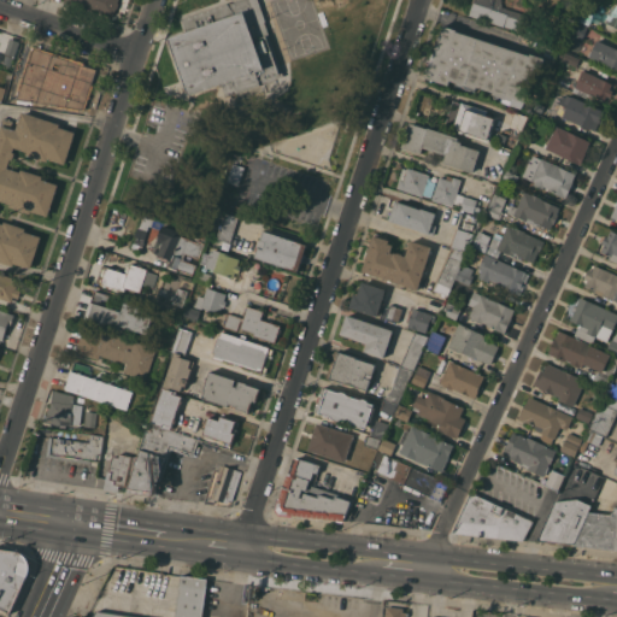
[(117,0),(117,4),(118,4),(117,9),(115,7),(113,15),(69,0),(117,0)]
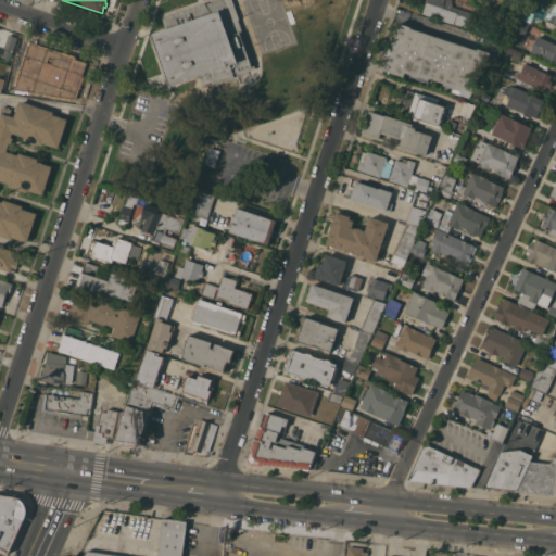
[(152,34),(171,85),(200,75),(203,87),(257,67),(234,0),(213,0),(207,2),(206,1),(164,16),(168,27),(152,34)]
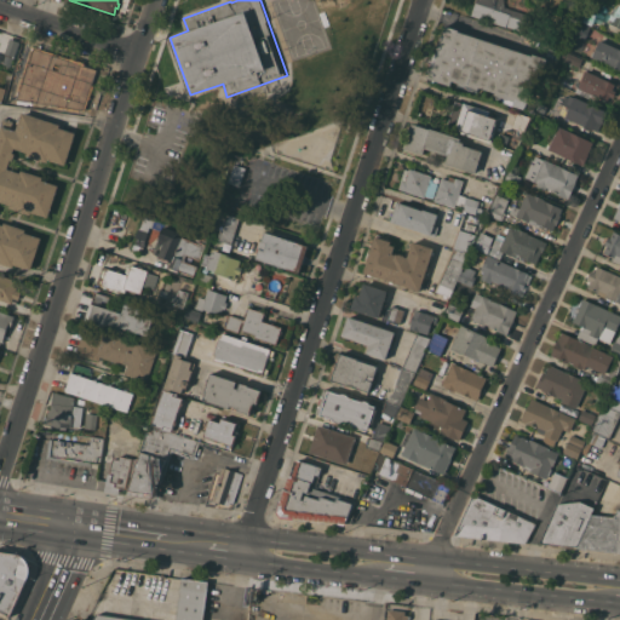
[(503,0),(504,6),(538,17),(533,35),(471,16),(475,0),(503,0)]
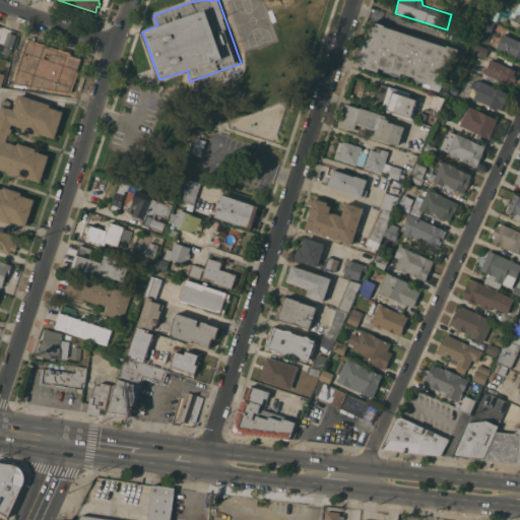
[(519,23),(510,19),(512,16),(511,15),(515,6),(518,7),(519,4),(519,23)]
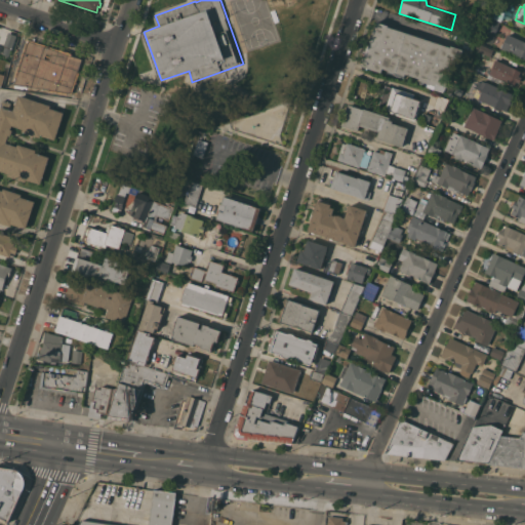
[(493,6),(506,12),(501,22),(489,15),(493,6)]
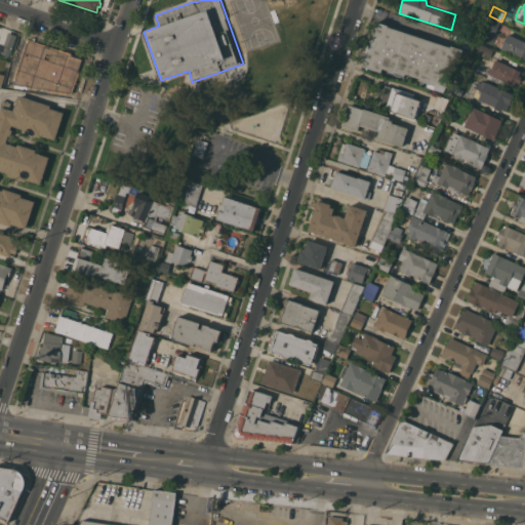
[(494,35),(483,30),(489,16),(500,22),(494,35)]
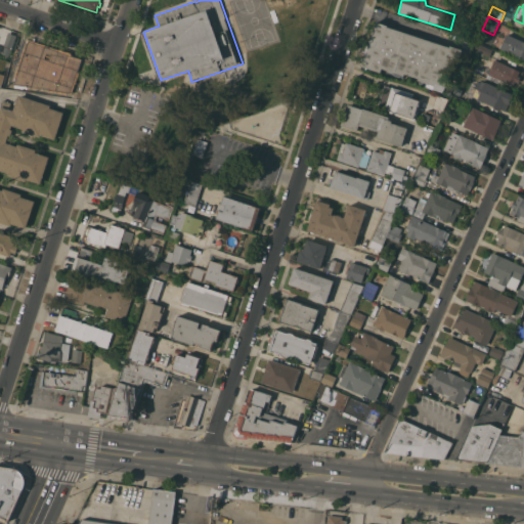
[(450,47),(450,45),(463,49),(443,92),(433,89),(433,88),(417,83),(419,78),(404,73),(403,77),(387,72),(388,70),(382,68),(381,72),(361,66),(361,64),(360,64),(363,56),(364,56),(365,54),(364,54),(367,45),(368,45),(370,41),(368,40),(373,30),(374,30),(377,22),(388,25),(388,26),(450,47)]
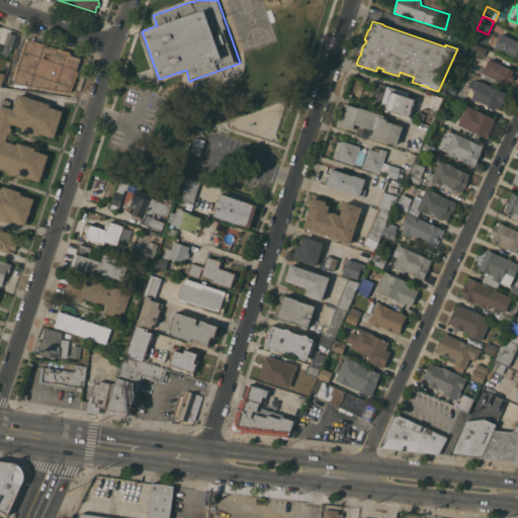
[(12,47),(11,47),(10,47),(9,47),(9,46),(4,44),(8,31),(16,34),(12,47)]
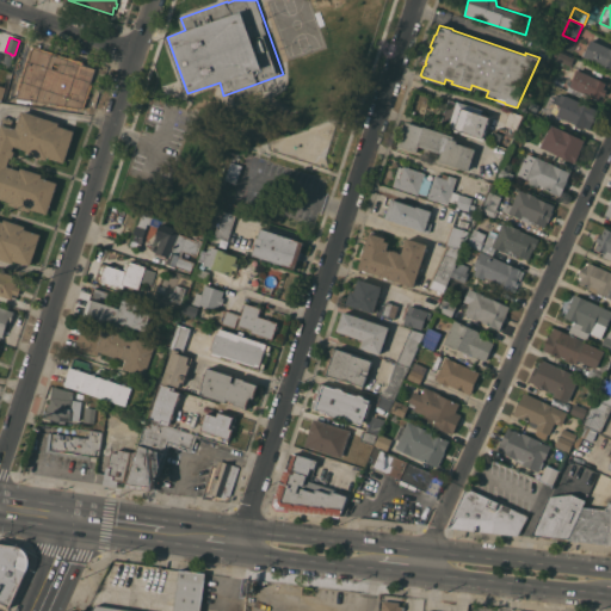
[(610,48),(610,68),(584,56),(591,39),(610,48)]
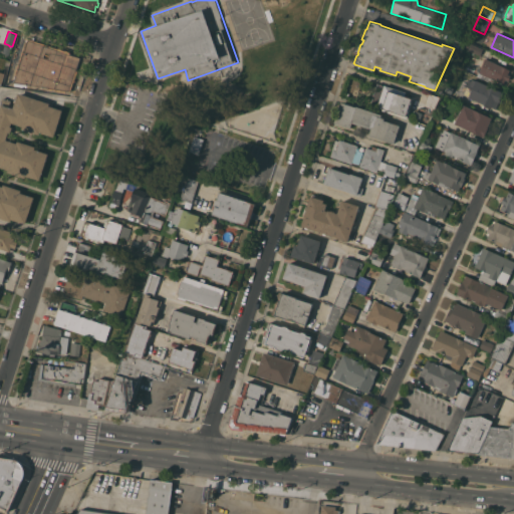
[(19,36),(25,38),(25,39),(26,40),(23,49),(16,47),(19,36)]
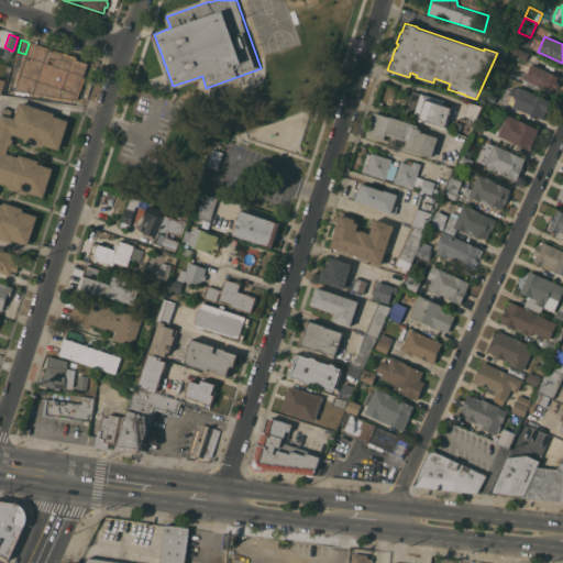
[(35,46),(37,46),(39,46),(48,50),(48,51),(51,52),(43,74),(32,70),(31,74),(25,72),(35,46)]
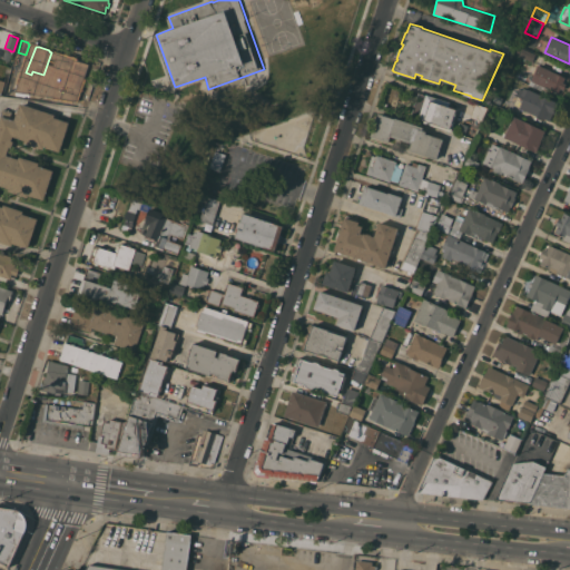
[(536,55),(531,62),(520,57),(521,56),(519,55),(522,48),(536,55)]
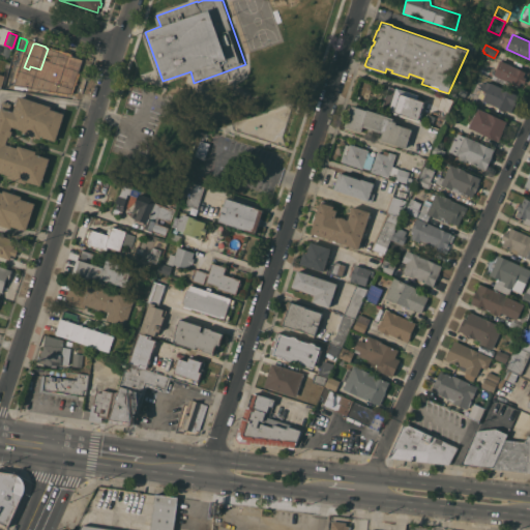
[(4,47),(11,49),(8,56),(2,54),(4,47)]
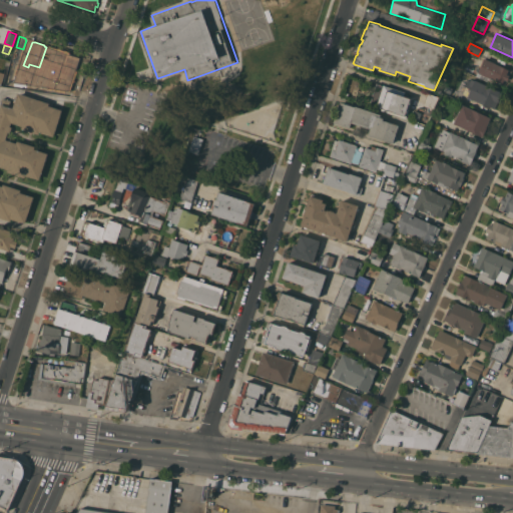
[(77,56),(74,62),(77,63),(74,71),(72,70),(70,73),(73,74),(71,80),(68,79),(67,83),(53,78),(54,74),(50,73),(51,68),(54,69),(55,67),(46,64),(50,52),(56,54),(57,50),(56,50),(58,45),(66,48),(64,51),(77,56)]
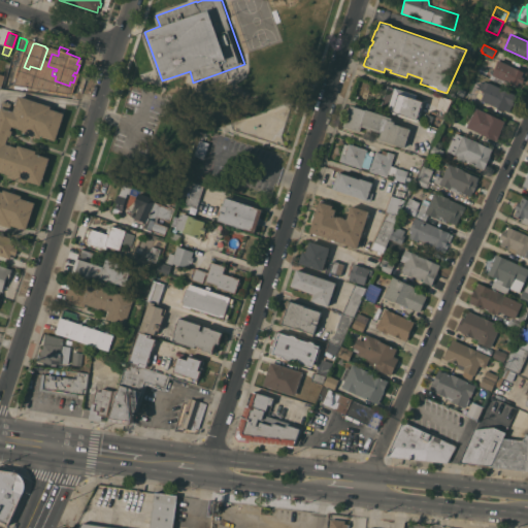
[(524,71),(522,75),(525,77),(522,83),(520,81),(518,86),(505,80),(503,84),(490,77),(492,73),(490,72),(492,69),(494,70),(499,60),(524,71)]
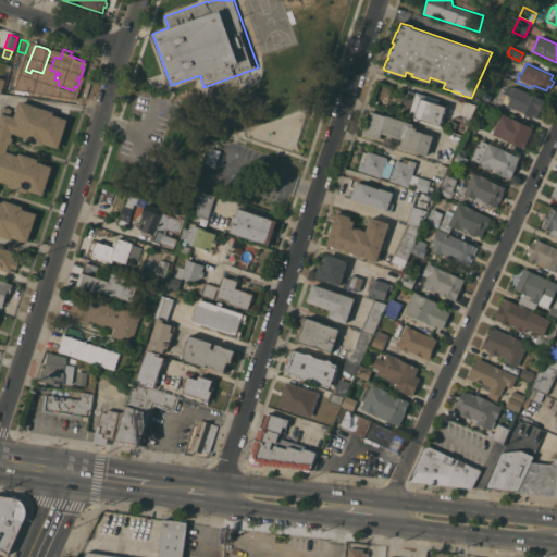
[(31,94),(31,95),(27,95),(27,94),(17,91),(19,83),(24,84),(24,77),(45,81),(42,96),(31,94)]
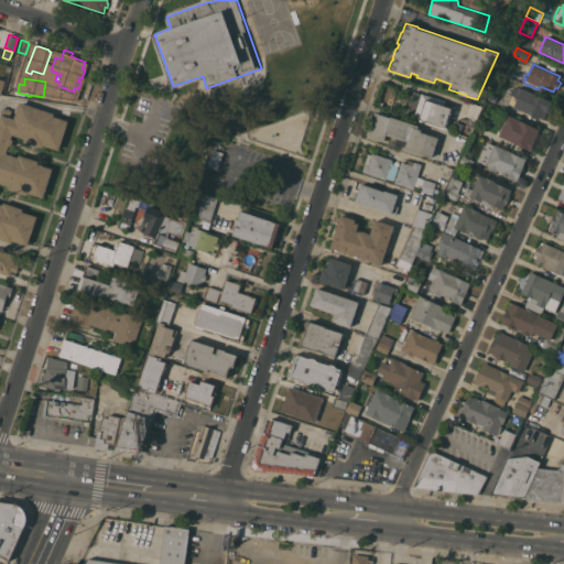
[(553,101),(550,107),(554,109),(552,114),(548,111),(544,120),(514,107),(518,98),(511,95),(514,86),(518,88),(519,86),(522,88),(523,87),(553,101)]
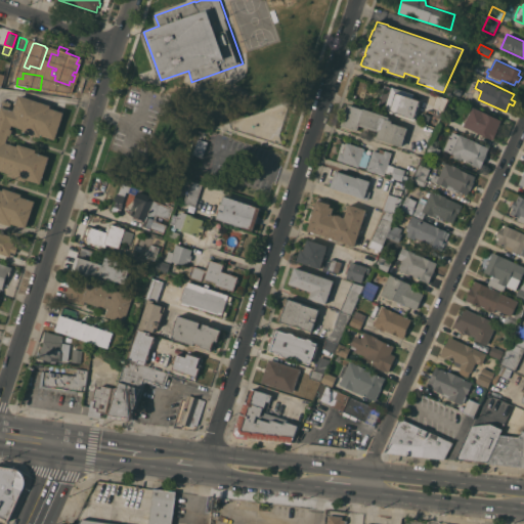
[(413,93),(412,97),(420,100),(419,104),(420,104),(419,110),(417,110),(417,112),(418,112),(417,115),(418,116),(417,121),(395,114),(396,113),(393,112),(393,113),(390,112),(391,111),(378,106),(385,85),(392,87),(392,86),(413,93)]
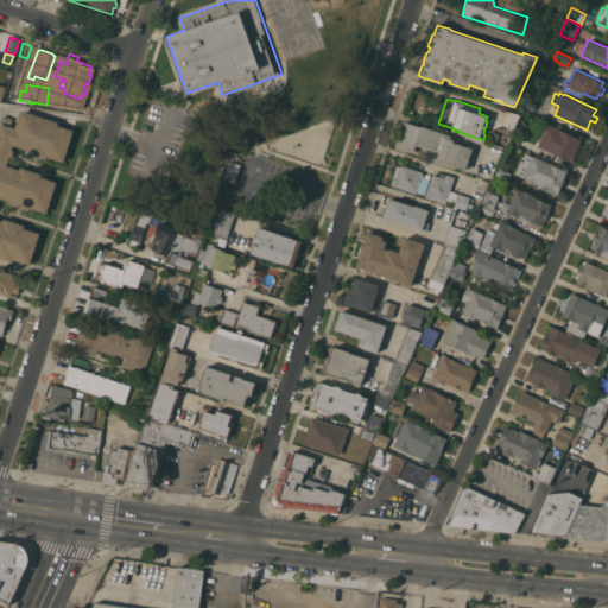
[(549,109),(545,118),(530,111),(531,111),(526,108),(529,101),(534,103),(534,102),(549,109)]
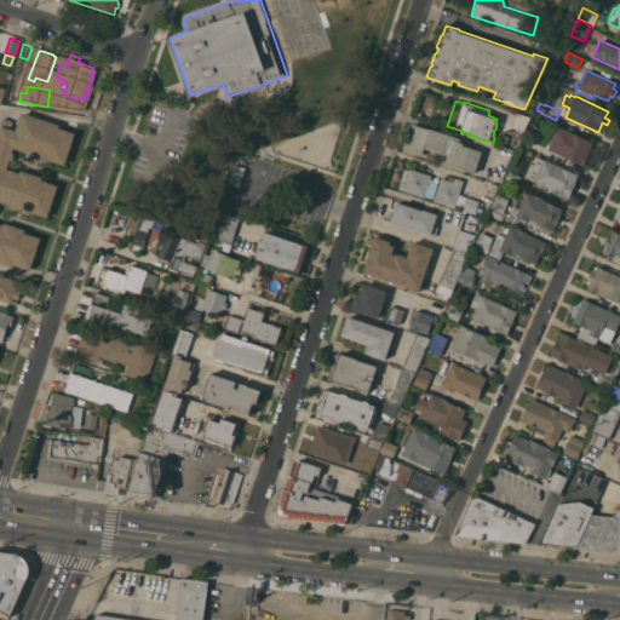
[(512,127),(514,126),(511,125),(512,120),(515,121),(517,112),(530,116),(526,132),(512,127)]
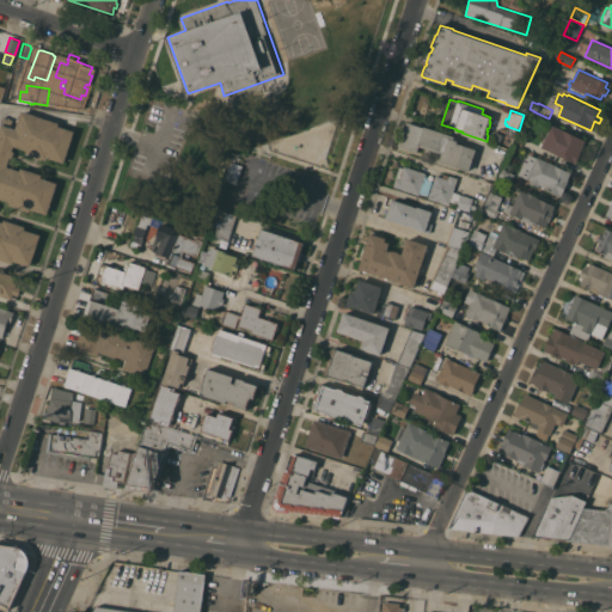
[(60,123),(59,126),(75,130),(65,163),(48,157),(47,160),(26,153),(26,151),(14,146),(13,151),(14,152),(13,158),(11,158),(7,166),(20,170),(20,167),(42,175),(41,177),(57,183),(48,214),(31,209),(30,212),(8,204),(10,202),(0,199),(0,220),(4,222),(4,219),(25,226),(24,230),(41,234),(30,267),(14,261),(13,263),(0,258),(0,127),(4,116),(13,120),(11,127),(16,128),(22,111),(60,123)]
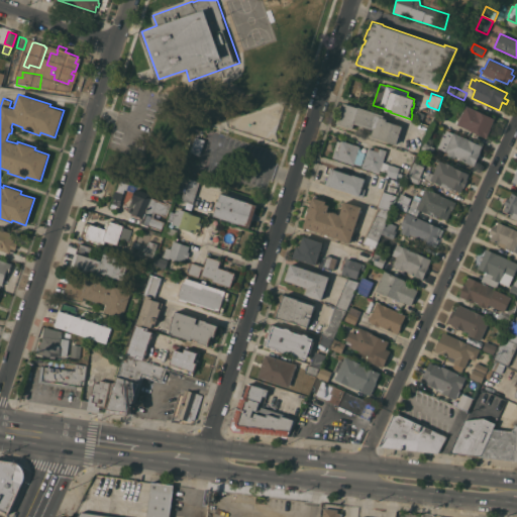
[(372,136),(374,129),(354,123),(352,128),(336,123),(343,103),(358,107),(358,106),(384,115),(384,117),(387,119),(387,120),(403,125),(397,144),(372,136)]
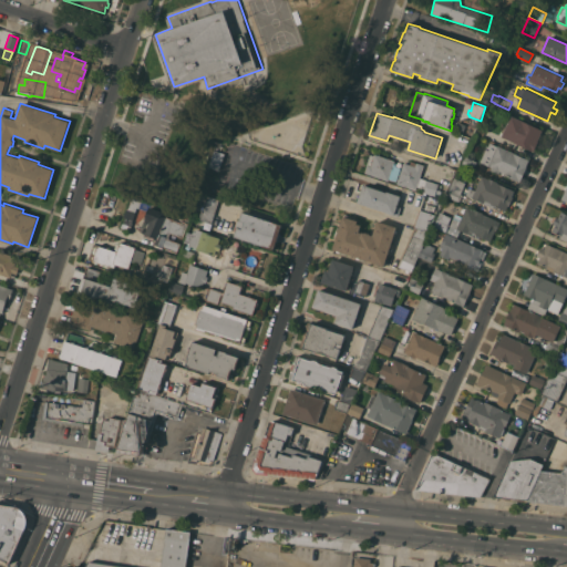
[(543,130),(537,141),(538,141),(534,151),(502,136),(512,115),(543,130)]
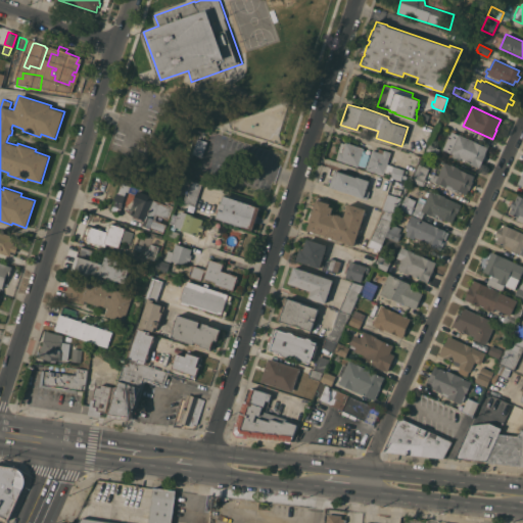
[(427,122),(421,120),(423,112),(429,114),(427,122)]
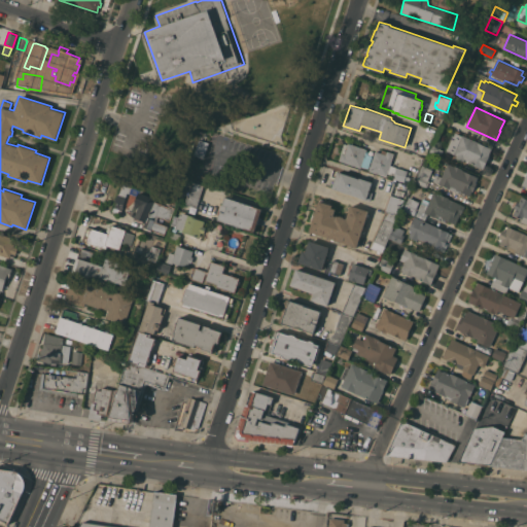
[(492,148),(489,154),(490,155),(484,169),(468,162),(469,161),(465,159),(464,161),(456,157),(457,154),(447,150),(451,140),(450,139),(452,135),(454,136),(456,132),(492,148)]
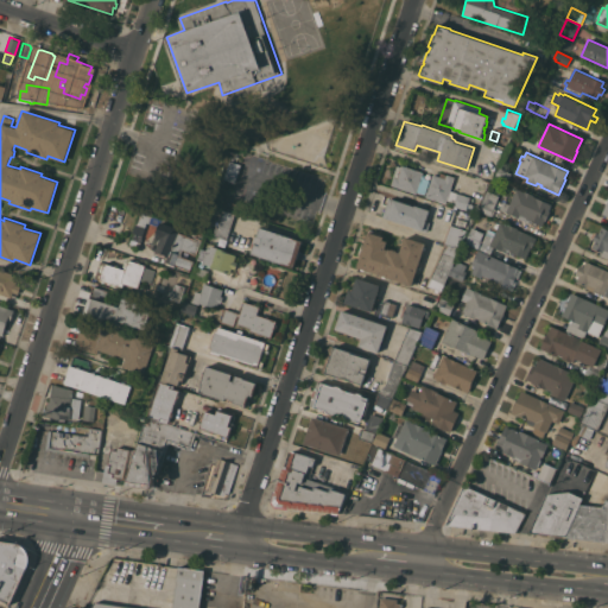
[(229,160),(240,164),(234,182),(223,178),(229,160)]
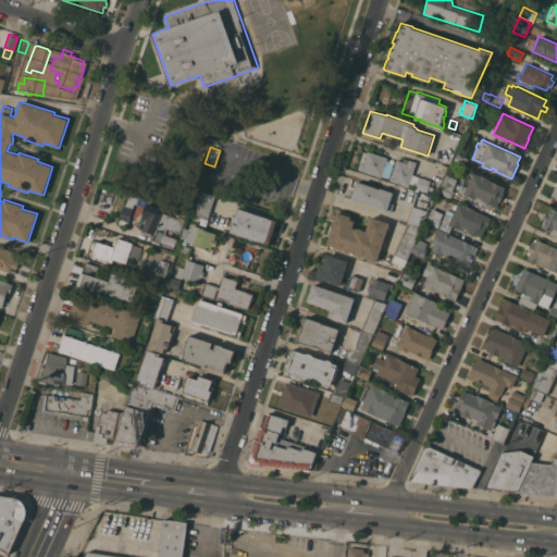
[(388,158),(386,162),(394,164),(390,177),(382,175),(382,177),(359,170),(361,161),(364,151),(368,152),(369,151),(388,158)]
